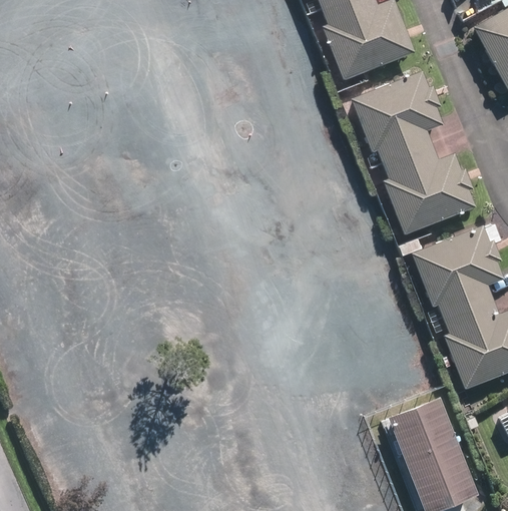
[(318,0),(328,26),(323,27),(344,80),(414,53),(393,0),(378,6),(375,0),(318,0)]
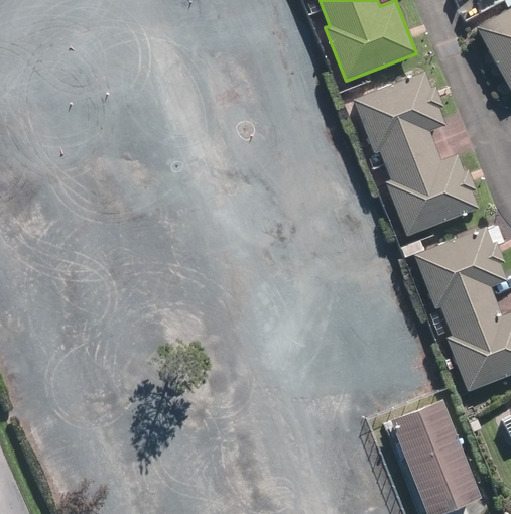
[(510,9),(477,28),(510,88),(510,9)]
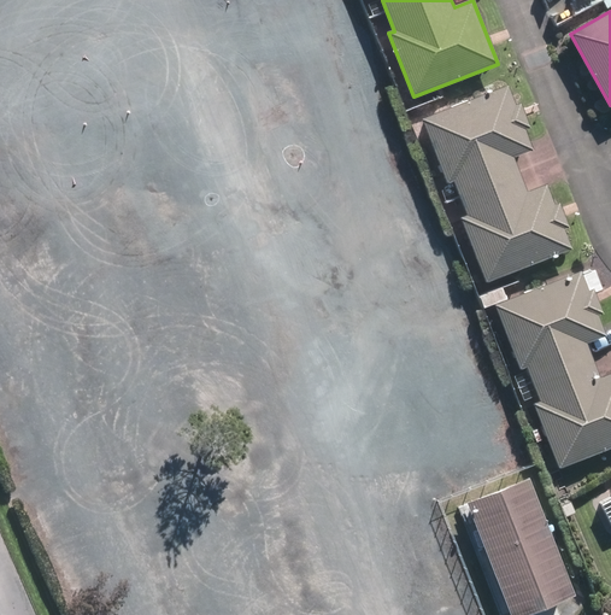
[(468,216),(463,218),(487,281),(573,249),(547,185),(529,192),(515,158),(536,150),(511,86),(424,118),(450,183),(456,181),(468,216)]
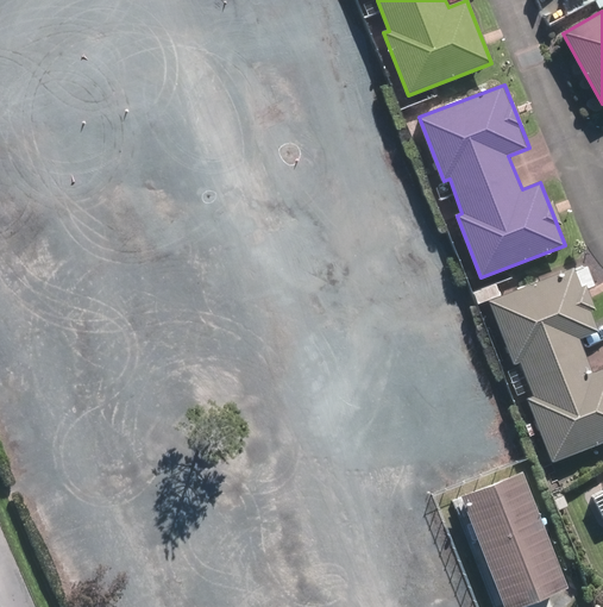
[(533,396),(527,399),(552,462),(602,442),(602,369),(592,374),(579,340),(600,332),(575,268),(489,300),(514,364),(520,363),(533,396)]
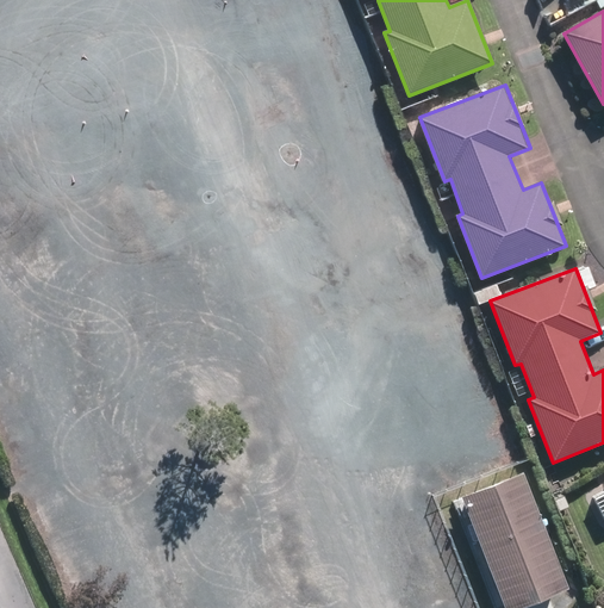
[(516,456),(465,477),(510,589),(561,568),(516,456)]
